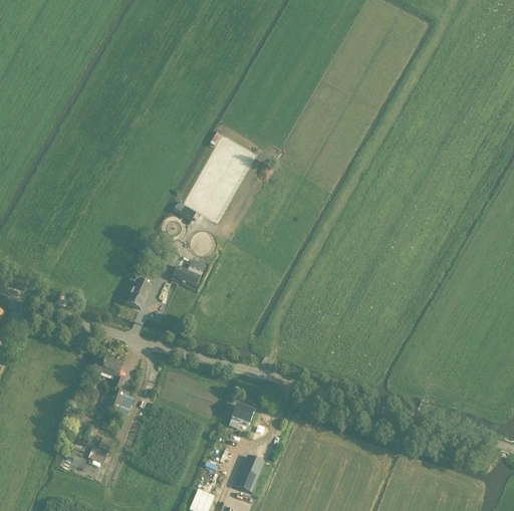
[(205,265),(192,258),(187,269),(177,265),(171,278),(194,289),(205,265)]
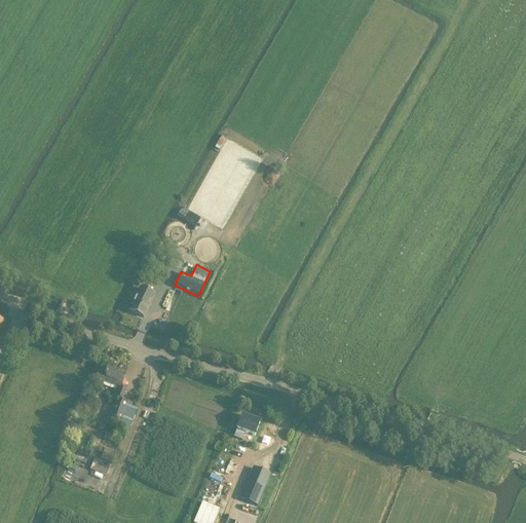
[(138,285),(127,307),(144,314),(154,293),(142,287),(138,285)]
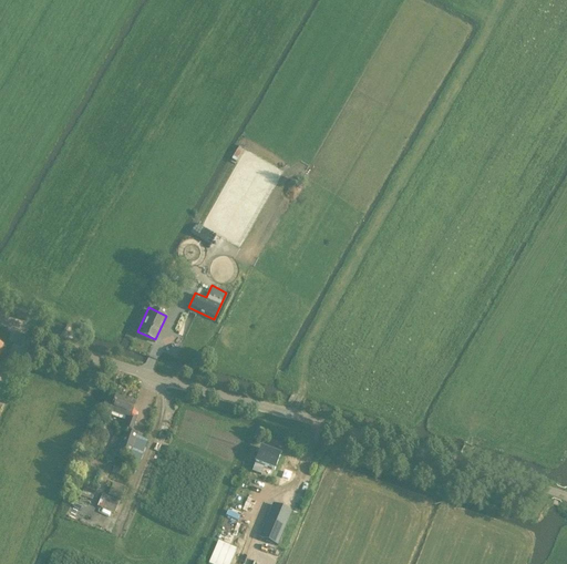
[(124,429),(115,453),(138,462),(147,437),(131,431),(135,417),(130,414),(134,402),(115,396),(113,401),(105,399),(101,411),(110,414),(111,410),(126,416),(122,429),(124,429)]
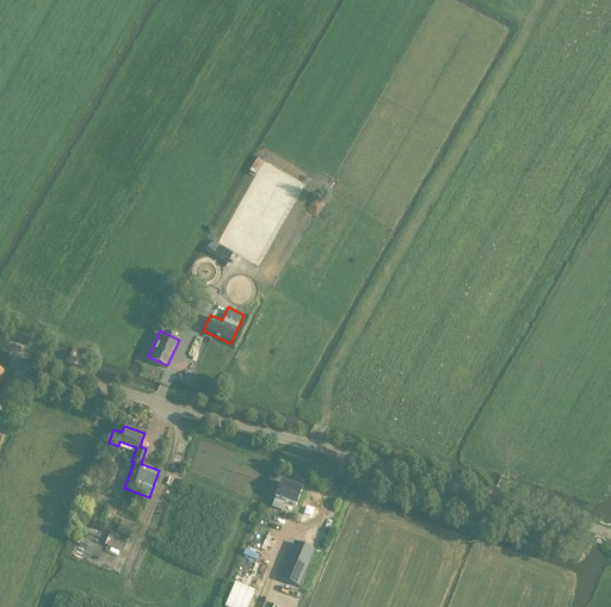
[(295,503),(301,488),(281,479),(275,495),(276,496),(272,505),(281,508),(284,499),(295,503)]
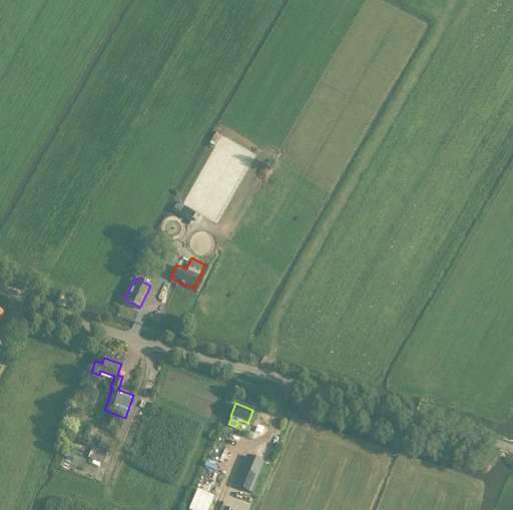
[(252,436),(263,439),(268,424),(258,421),(252,436)]
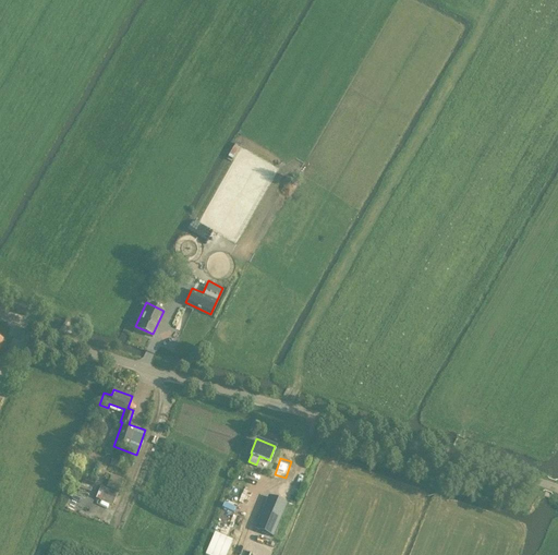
[(107,484),(118,489),(123,478),(112,473),(107,484)]
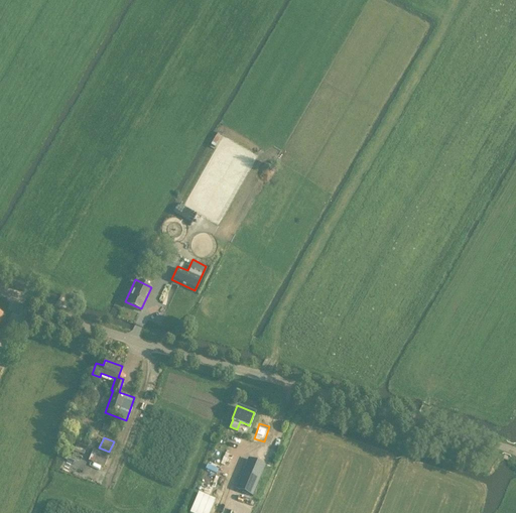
[(76,443),(74,450),(84,453),(86,446),(76,443)]
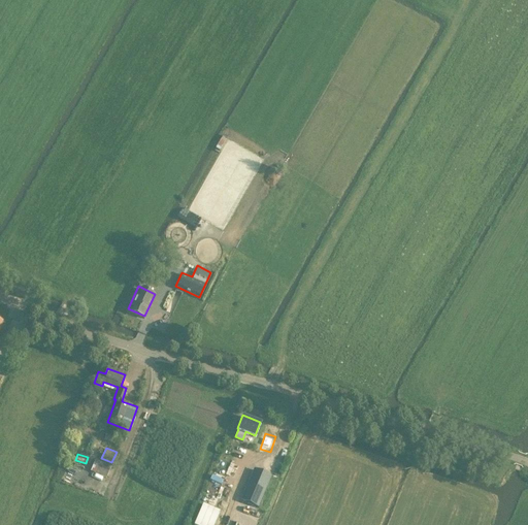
[(110,465),(95,458),(91,468),(105,476),(110,465)]
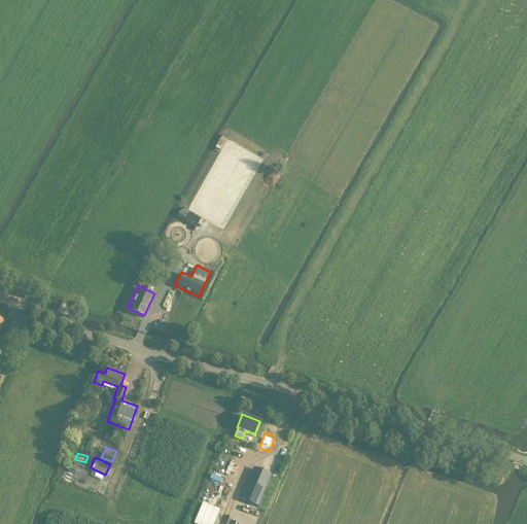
[(257,504),(271,474),(253,466),(240,497),(257,504)]
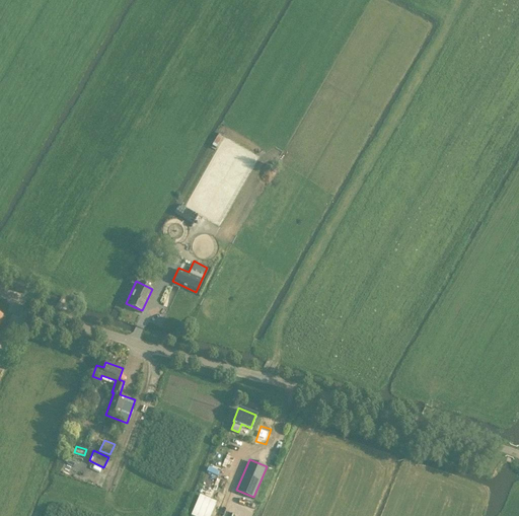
[(208,470),(203,482),(212,486),(217,474),(208,470)]
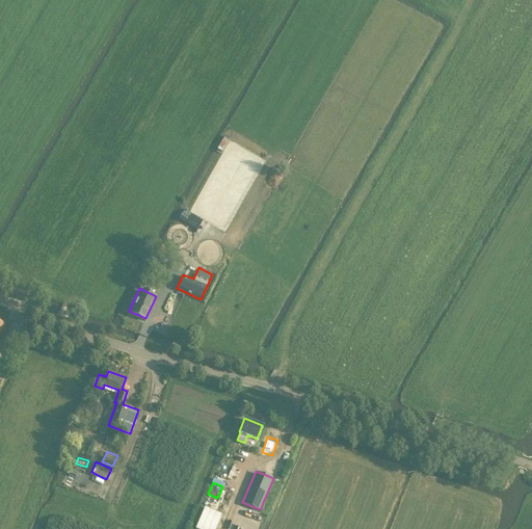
[(196,526),(203,528),(215,528),(222,511),(206,505),(196,526)]
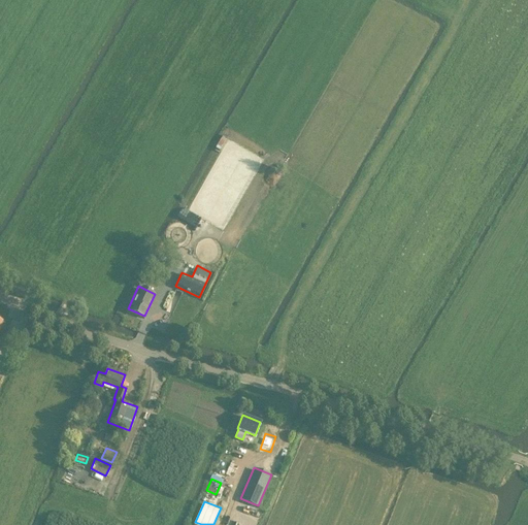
[(242,512),(256,516),(259,509),(244,504),(242,512)]
